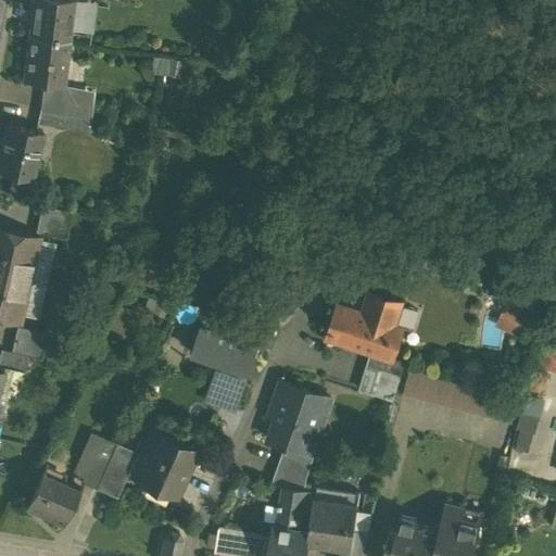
[(76,0),(33,0),(29,36),(67,41),(70,28),(73,28),(76,0)]
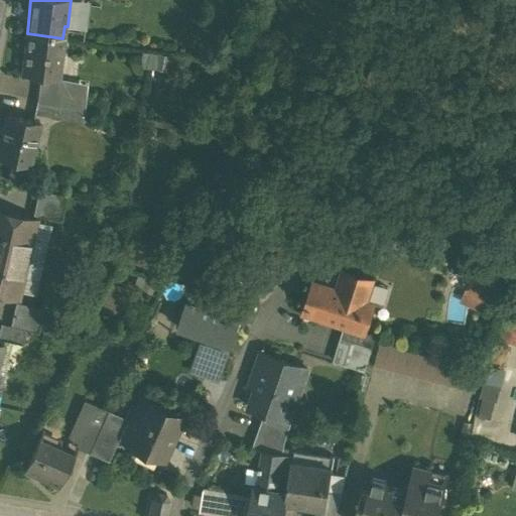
[(62,38),(27,33),(22,74),(44,77),(57,78),(62,38)]
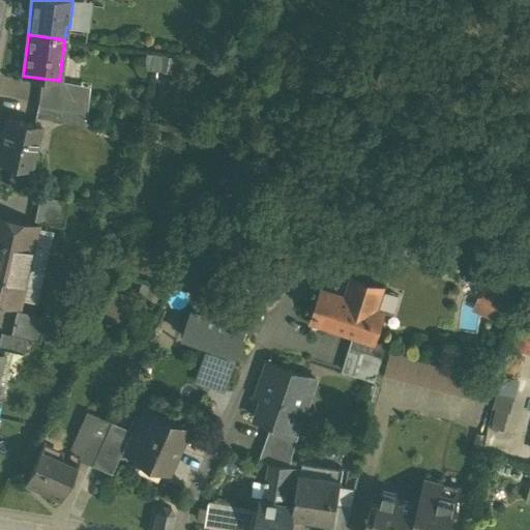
[(146,53),(145,67),(168,68),(168,53),(146,53)]
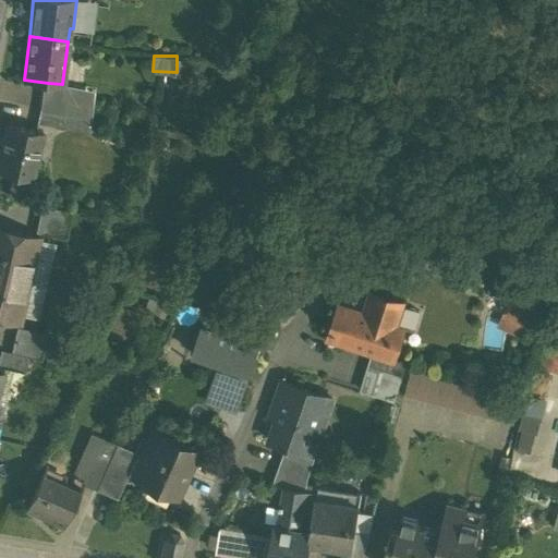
[(62,84),(48,83),(47,95),(41,95),(40,108),(64,113),(91,119),(93,100),(67,96),(68,85),(62,84)]
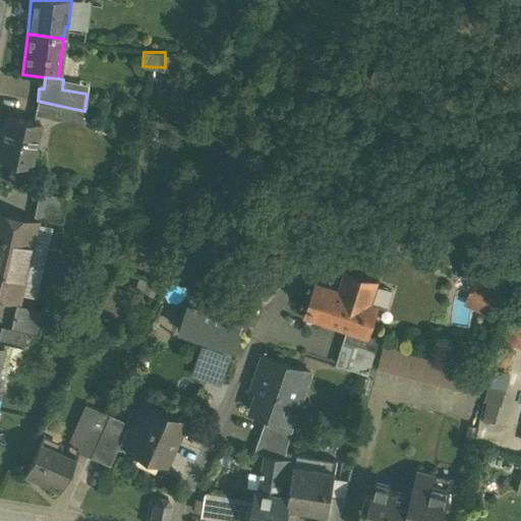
[(60,106),(38,101),(35,114),(57,119),(60,106)]
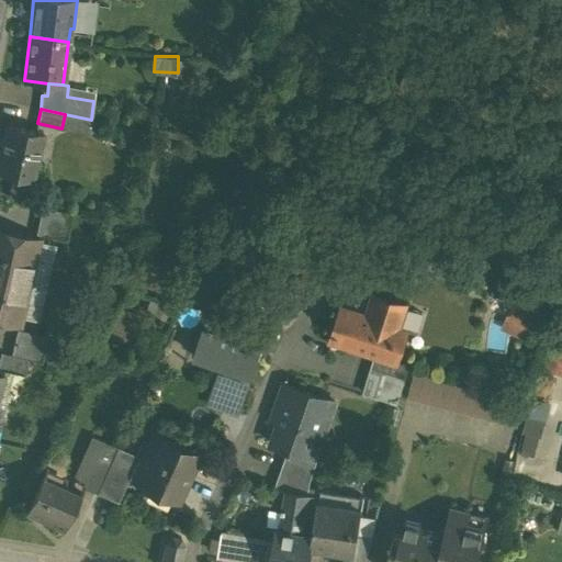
[(42,133),(7,124),(0,153),(0,171),(31,179),(42,133)]
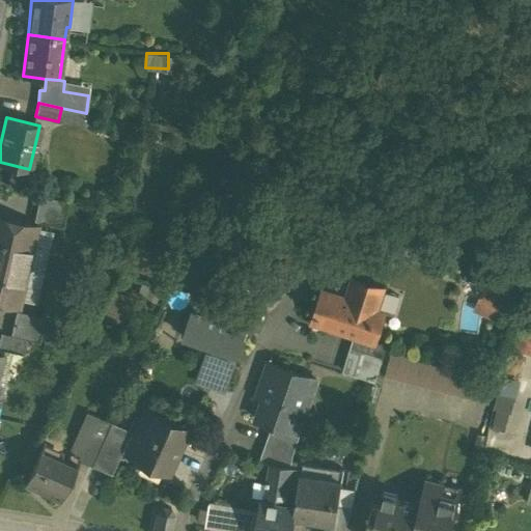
[(67,201),(38,195),(33,220),(62,226),(67,201)]
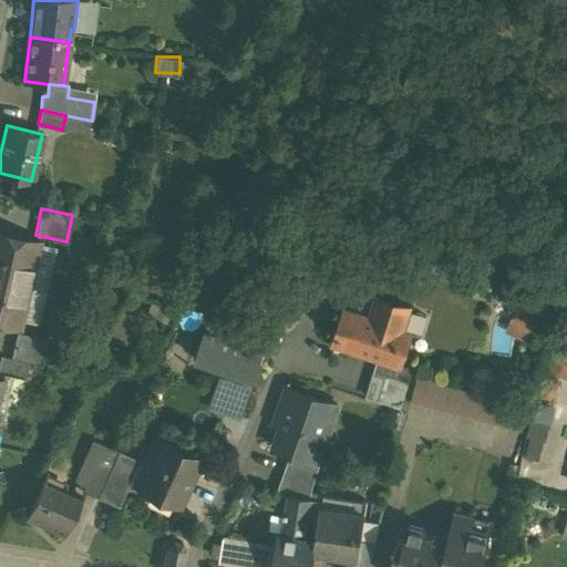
[(11,235),(0,232),(0,277),(29,284),(39,241),(22,237),(21,234),(14,233),(11,235)]
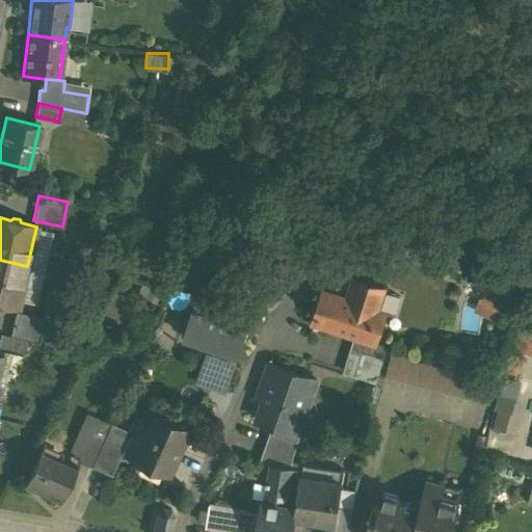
[(27,266),(0,260),(0,301),(18,307),(27,266)]
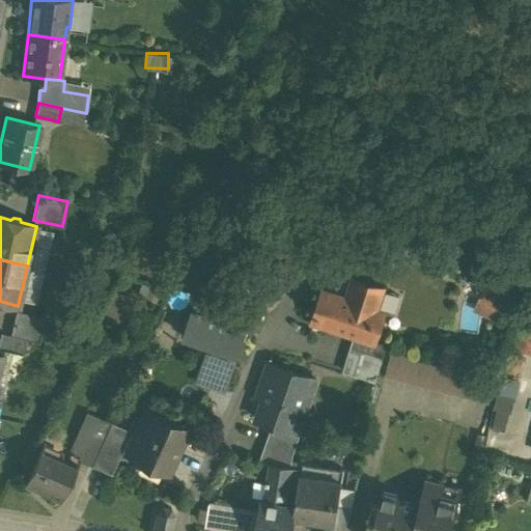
[(355,279),(348,299),(345,298),(339,301),(338,304),(320,299),(312,322),(354,335),(353,335),(373,342),(373,340),(383,312),(392,315),(398,296),(383,290),(383,288),(355,279)]
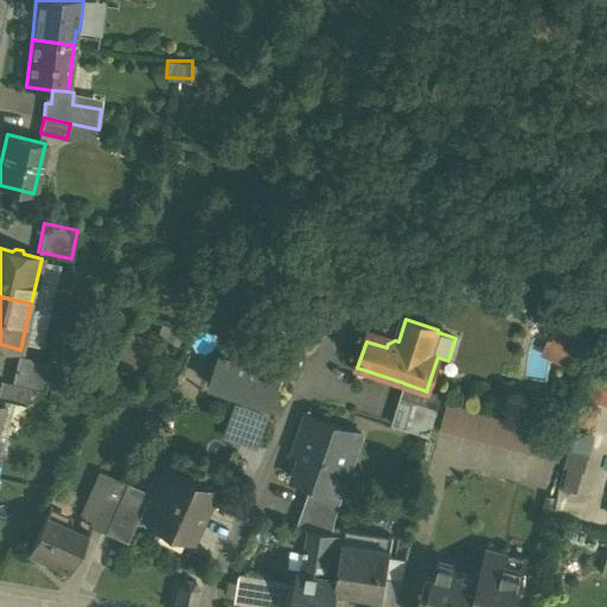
[(551,327),(541,353),(563,363),(575,337),(551,327)]
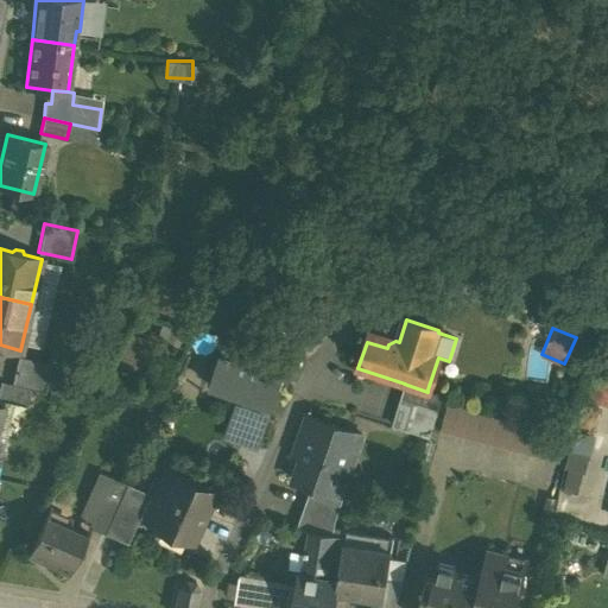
[(280,362),(242,349),(238,363),(276,377),(280,362)]
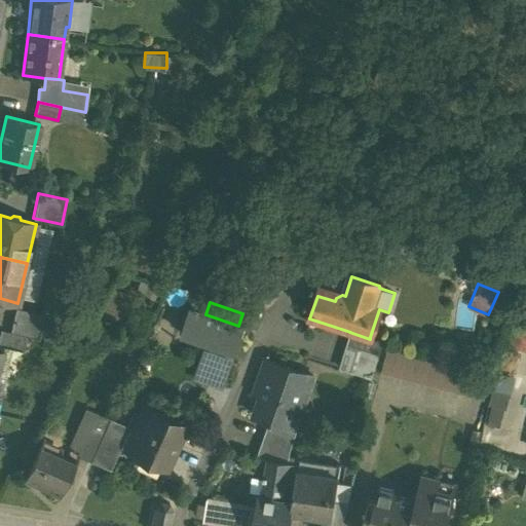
[(43,313),(15,307),(9,331),(27,335),(38,338),(43,313)]
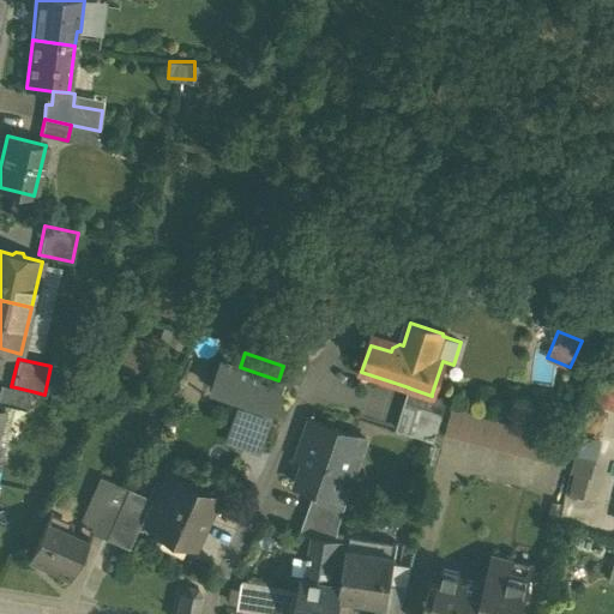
[(240,367),(222,360),(212,387),(247,399),(245,408),(239,407),(227,440),(260,451),(271,417),(262,414),(264,405),(275,409),(284,381),(278,380),(240,367)]
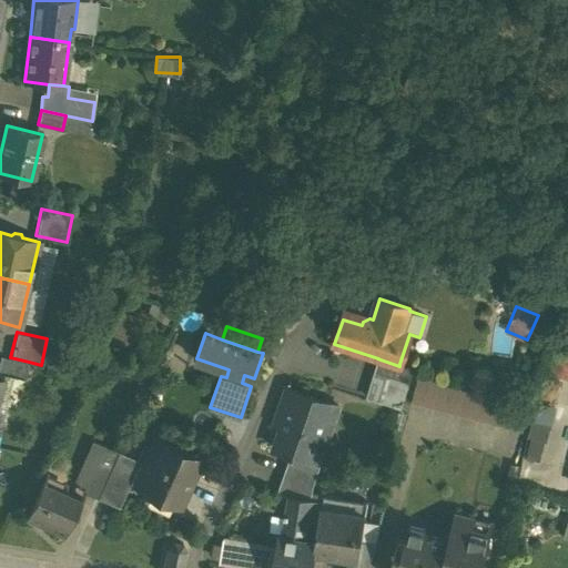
[(10,357),(0,355),(0,356),(0,373),(24,378),(29,362),(10,357)]
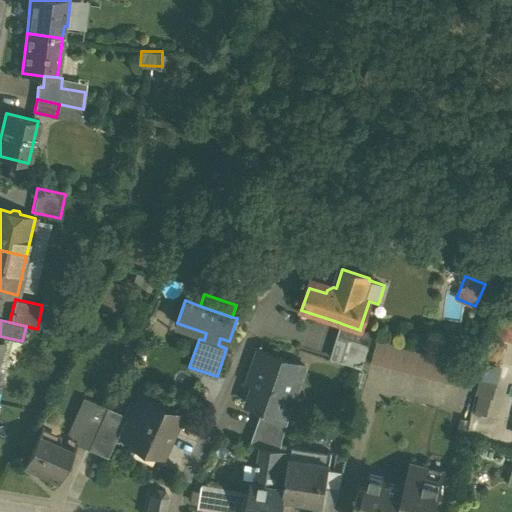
[(360,330),(340,323),(336,336),(368,346),(372,333),(360,328),(360,330)]
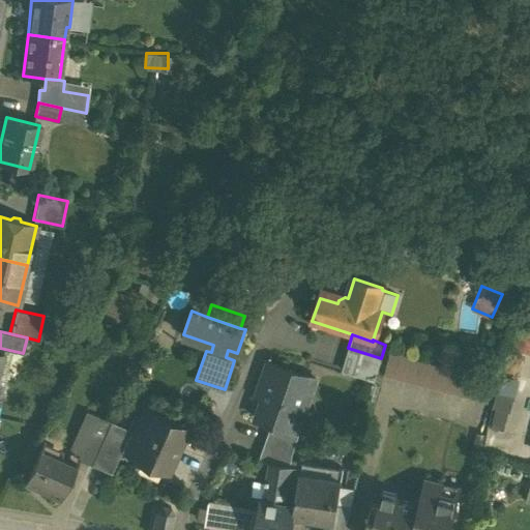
[(529,337),(520,334),(516,348),(529,352),(529,337)]
